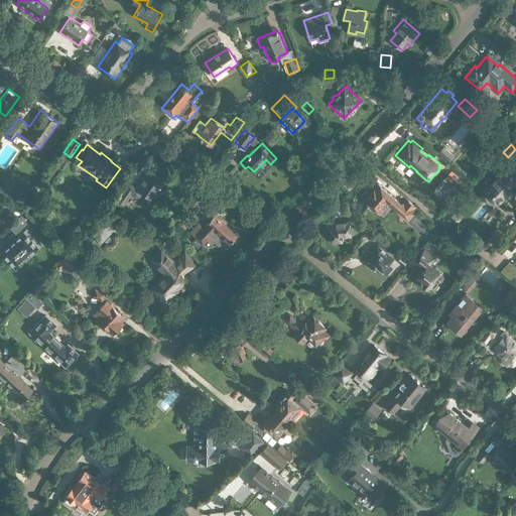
[(444,146),(438,152),(449,162),(455,155),(444,146)]
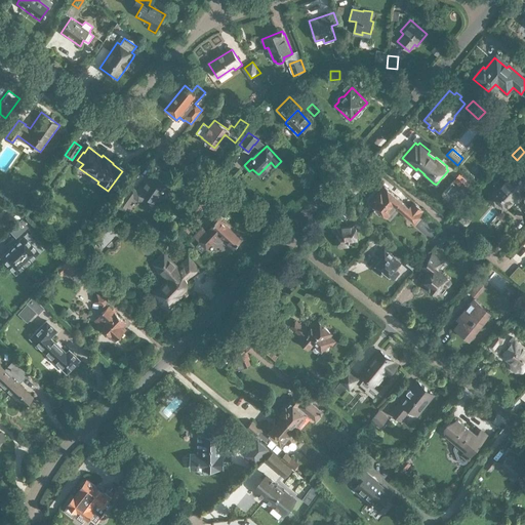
[(524,158),(517,167),(515,166),(509,173),(506,171),(493,185),(496,187),(486,199),(495,206),(499,202),(508,209),(515,201),(516,202),(524,192),(524,158)]
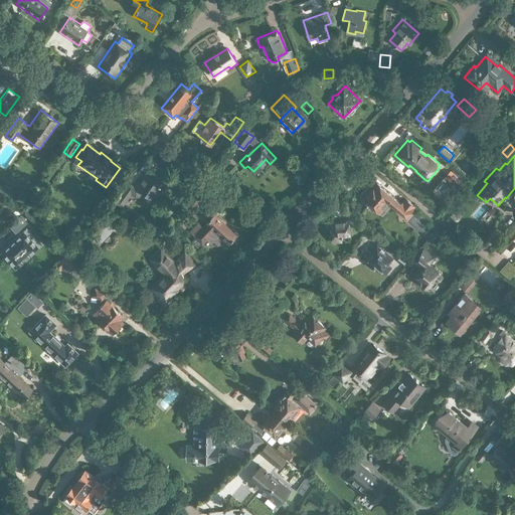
[(147,169),(135,187),(130,183),(128,186),(134,191),(132,194),(136,197),(139,196),(142,192),(155,201),(159,195),(162,194),(165,190),(164,186),(167,183),(147,169)]
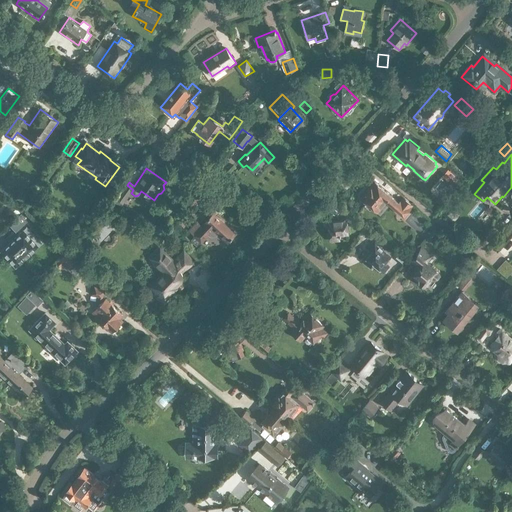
[(448,169),(442,176),(453,185),(459,178),(448,169)]
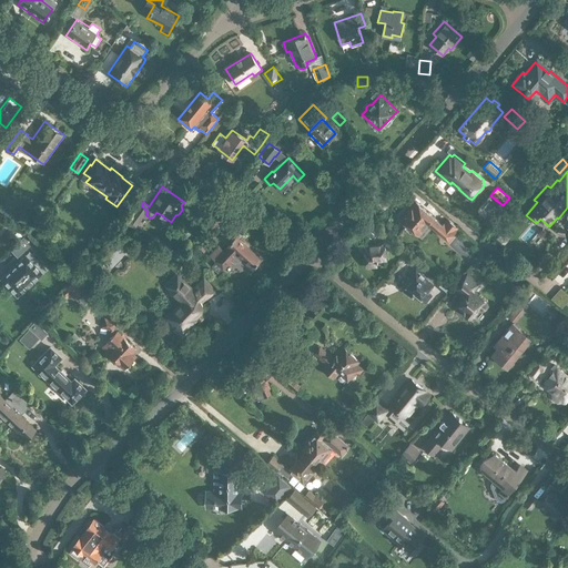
[(417,202),(402,221),(406,224),(404,227),(411,233),(413,230),(419,235),(429,223),(448,240),(457,229),(447,219),(443,224),(417,202)]
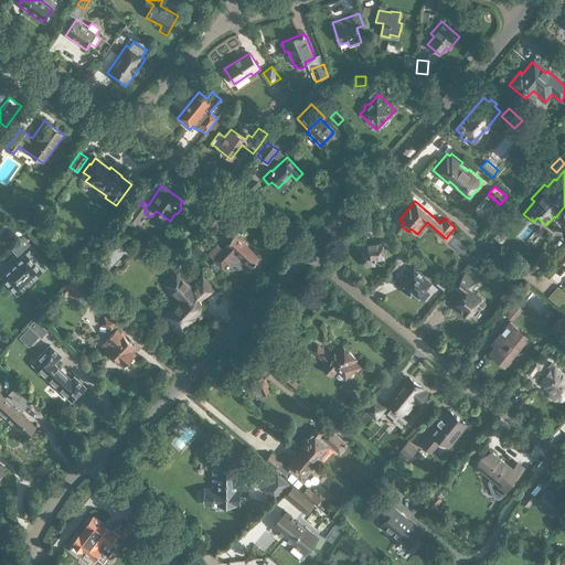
[(147,210),(140,204),(129,220),(136,225),(145,213),(147,210)]
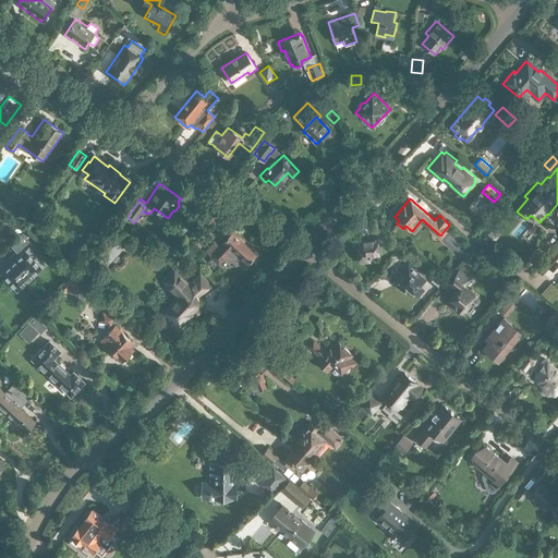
[(213,217),(207,215),(202,222),(206,226),(213,217)]
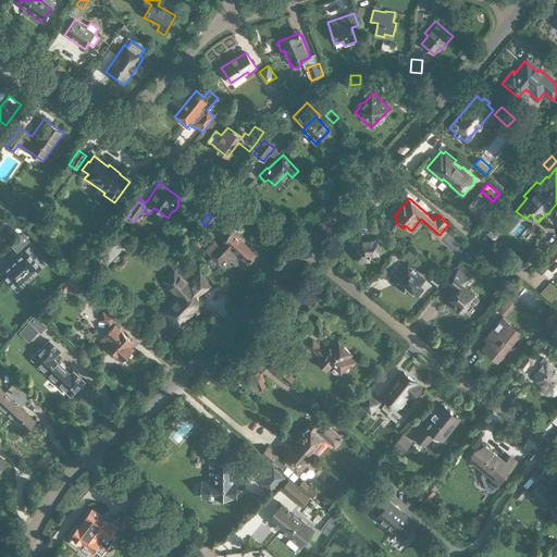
[(481,232),(493,243),(498,235),(494,231),(498,226),(492,220),(481,232)]
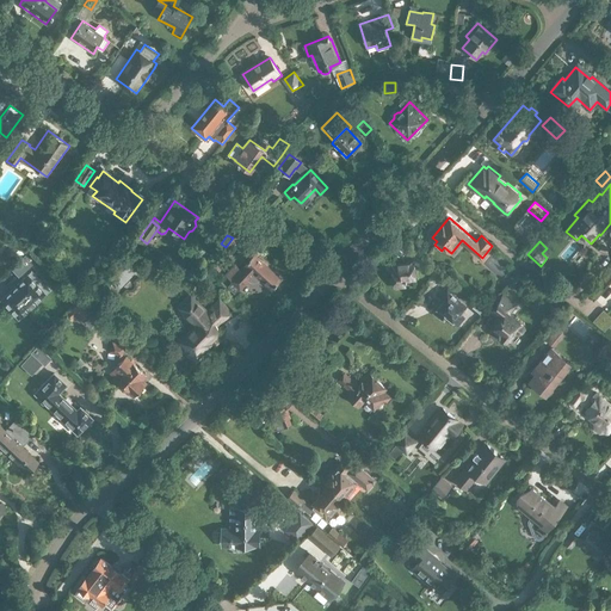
[(22,246),(16,251),(20,257),(26,251),(22,246)]
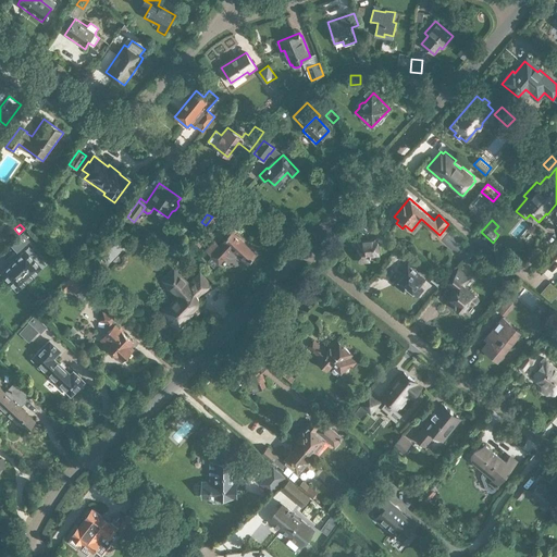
[(16,251),(32,237),(25,230),(10,244),(16,251)]
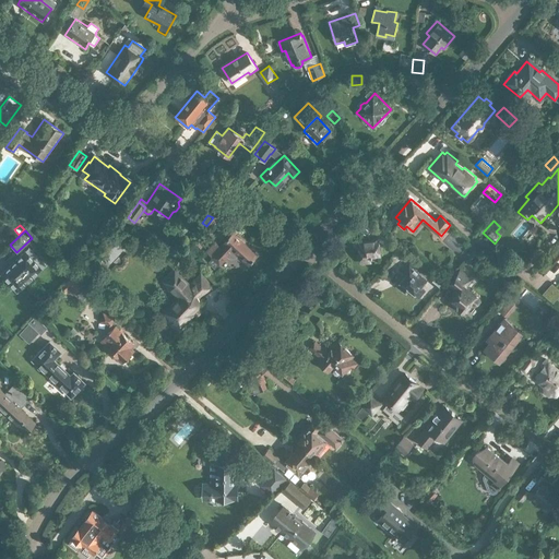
[(140,241),(150,246),(154,235),(145,230),(140,241)]
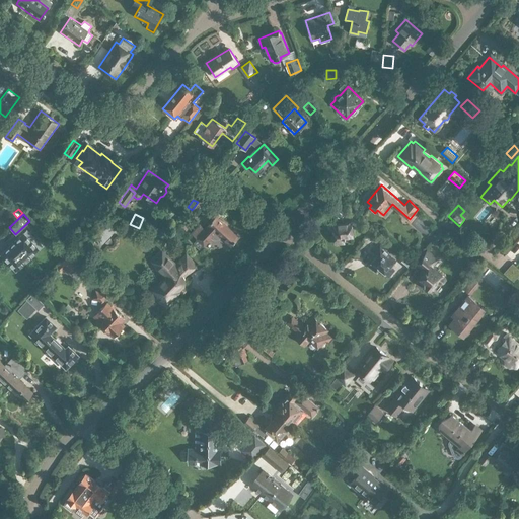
[(361,221),(352,214),(346,220),(345,222),(331,224),(331,225),(330,225),(330,231),(332,230),(334,240),(354,238),(352,224),(353,224),(354,225),(356,227),(361,221)]
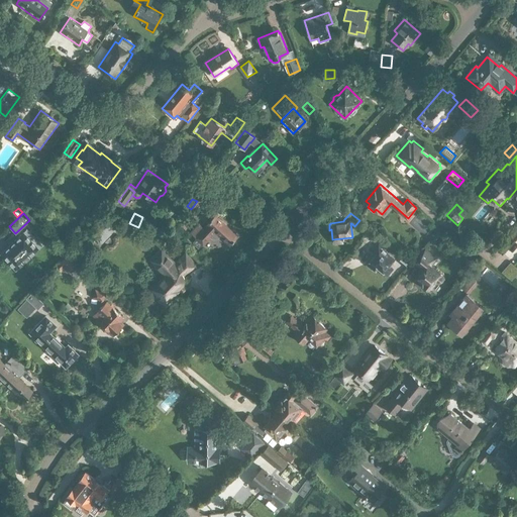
[(236,238),(237,236),(215,215),(207,224),(208,225),(204,229),(199,224),(191,233),(198,239),(194,243),(199,248),(203,244),(204,244),(216,231),(230,244),(232,242),(234,242),(236,240),(236,238)]
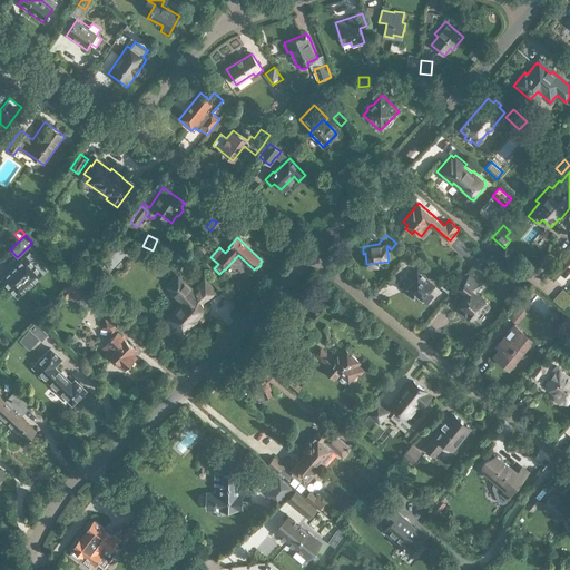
[(189,245),(184,242),(179,248),(185,252),(189,245)]
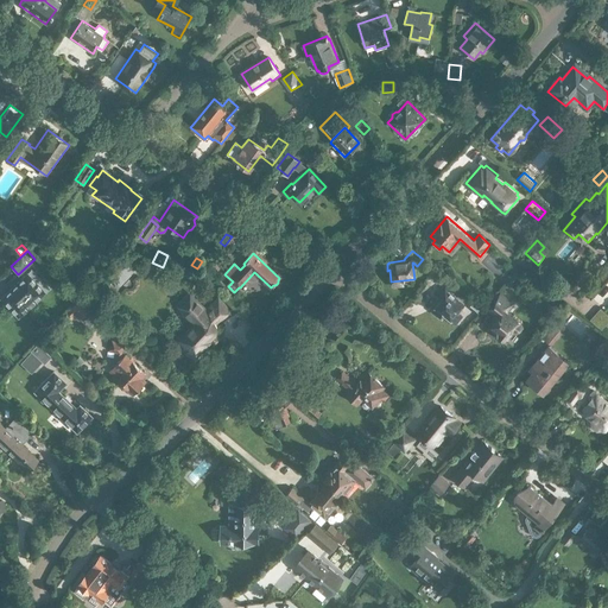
[(428,277),(434,282),(441,273),(435,268),(428,277)]
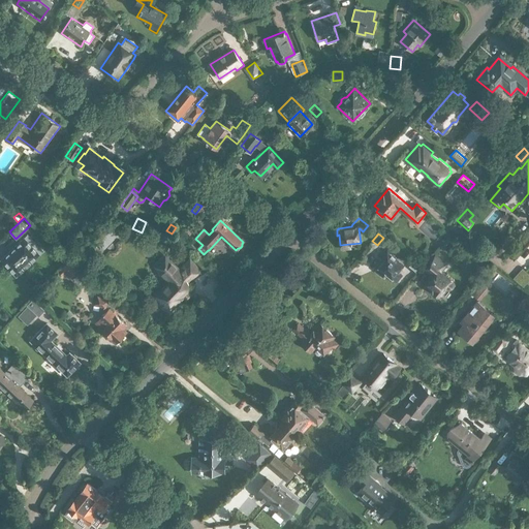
[(31,246),(35,243),(27,235),(1,259),(16,276),(38,254),(31,246)]
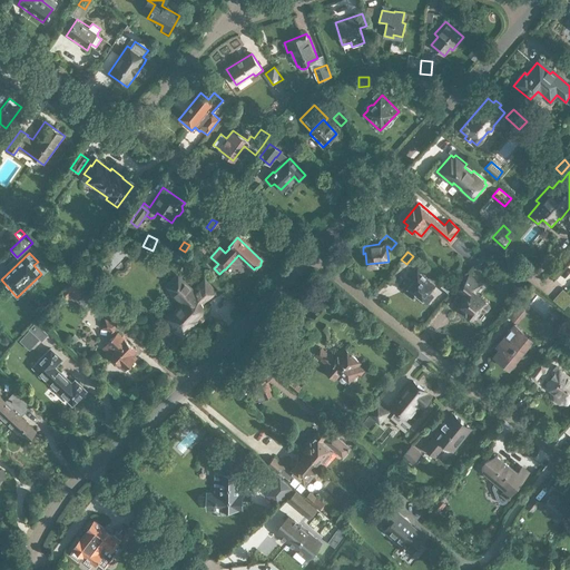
[(475,264),(481,268),(487,261),(481,256),(475,264)]
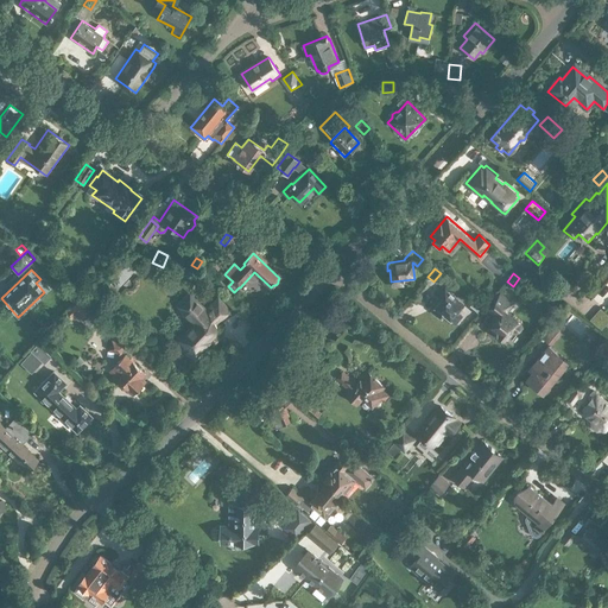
[(442,297),(431,310),(439,317),(442,315),(449,321),(450,318),(456,323),(462,315),(457,312),(464,304),(449,291),(451,289),(445,284),(437,293),(442,297)]
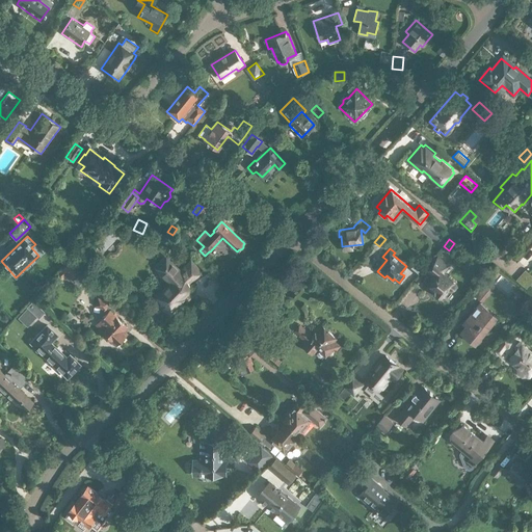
[(72,258),(78,264),(84,258),(77,251),(73,256),(72,258)]
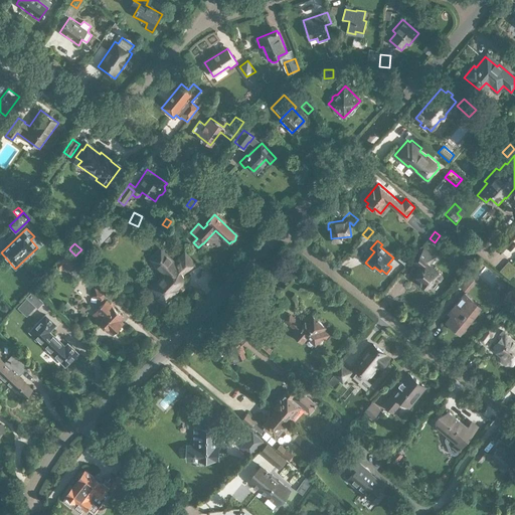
[(183,277),(182,276),(182,274),(195,265),(189,254),(180,260),(181,261),(178,264),(161,248),(152,259),(166,272),(151,287),(157,293),(156,295),(165,303),(179,289),(178,287),(181,284),(182,283),(182,282),(183,280),(183,279),(183,278),(183,277)]
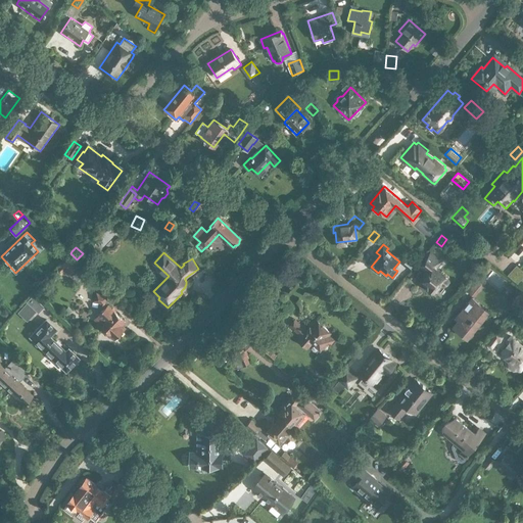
[(440,262),(431,253),(421,266),(427,271),(421,279),(429,285),(427,288),(434,293),(440,285),(440,286),(441,286),(443,286),(444,286),(445,286),(446,285),(447,284),(447,283),(447,282),(447,281),(447,280),(447,279),(446,278),(445,277),(435,269),(440,262)]
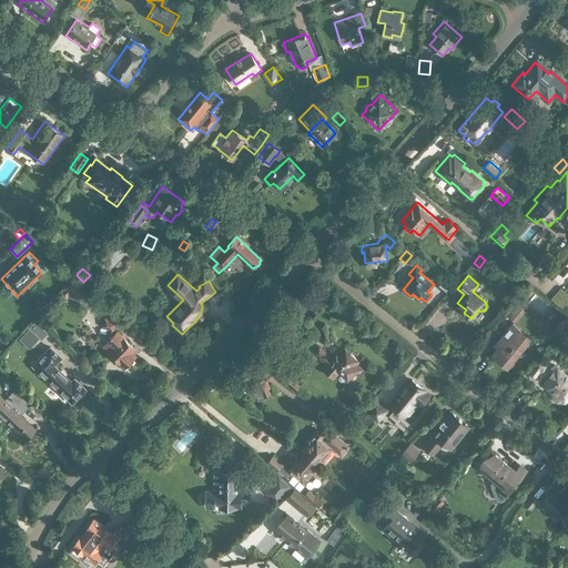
[(69,294),(72,298),(83,286),(74,277),(62,288),(63,290),(60,293),(66,298),(69,294)]
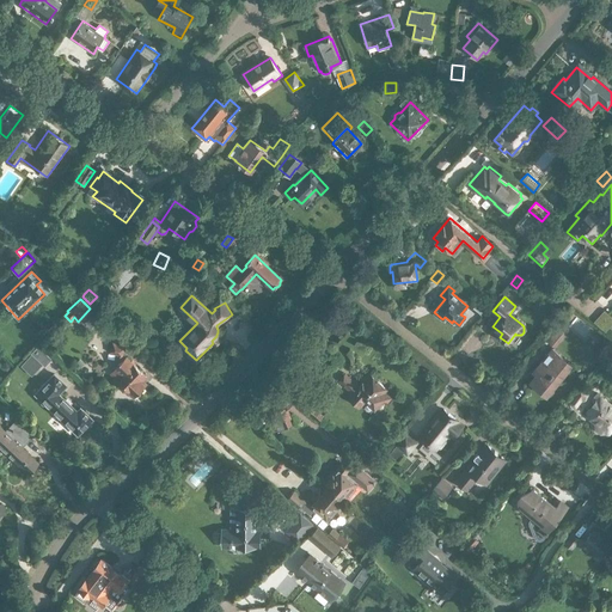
[(611,317),(604,310),(594,322),(605,331),(611,323),(611,317)]
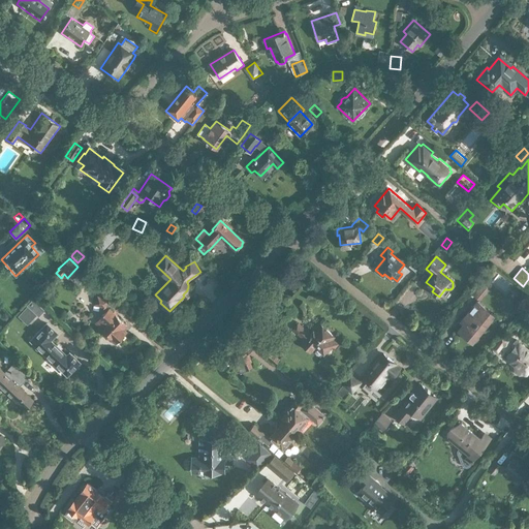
[(487,290),(478,283),(471,292),(479,299),(487,290)]
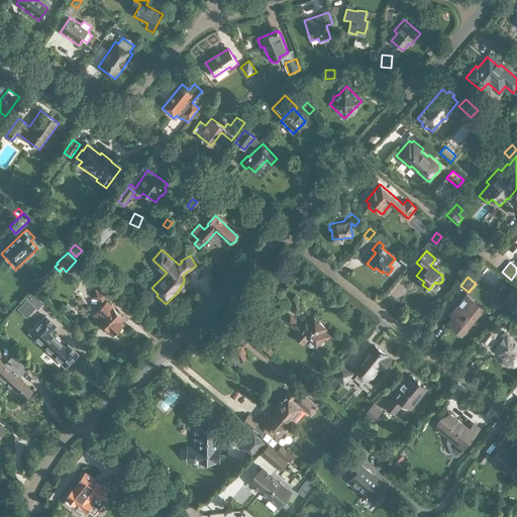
[(107,293),(95,288),(95,289),(93,288),(90,296),(92,297),(104,301),(107,293)]
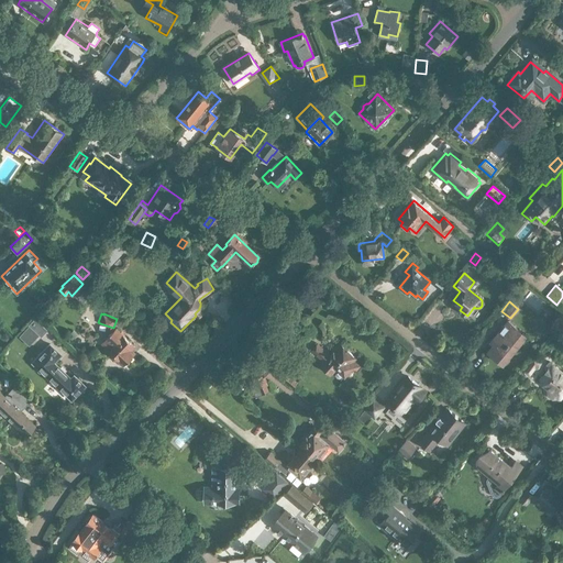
[(41,337),(47,330),(34,318),(28,324),(30,327),(25,332),(33,339),(37,334),(41,337)]
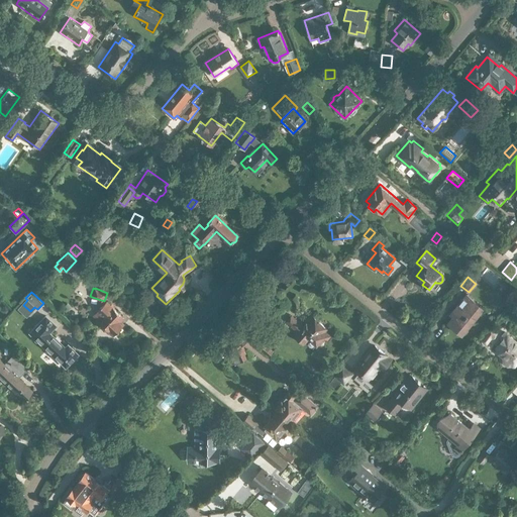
[(451,312),(454,314),(447,322),(461,334),(480,312),(475,309),(479,304),(467,294),(451,312)]
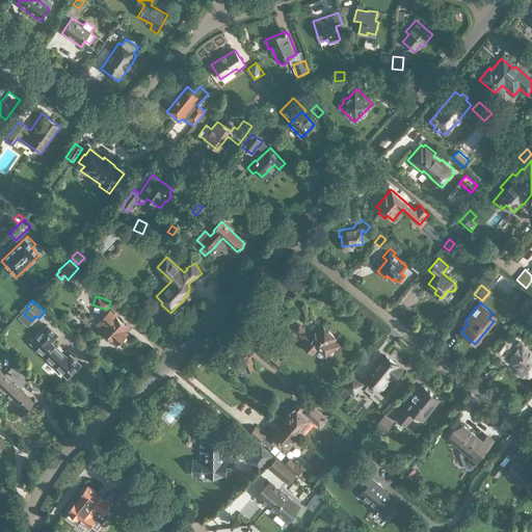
[(129,327),(110,309),(96,324),(104,333),(104,336),(107,339),(109,339),(116,346),(129,333),(126,330),(129,327)]
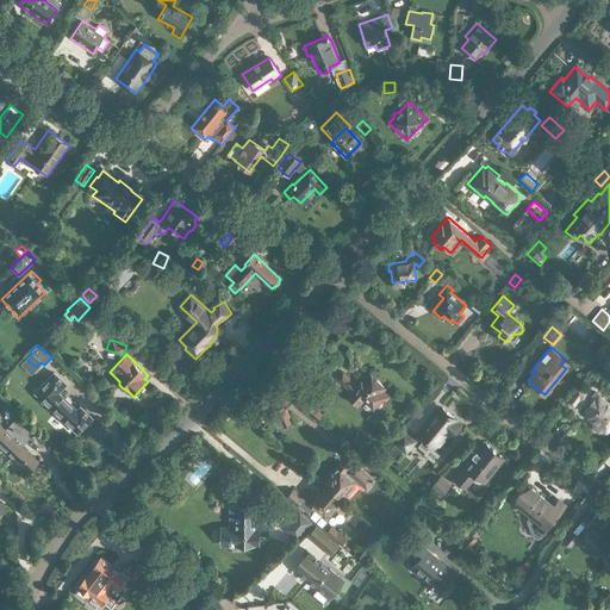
[(78,434),(92,418),(80,406),(76,410),(58,392),(66,384),(54,372),(33,392),(78,434)]
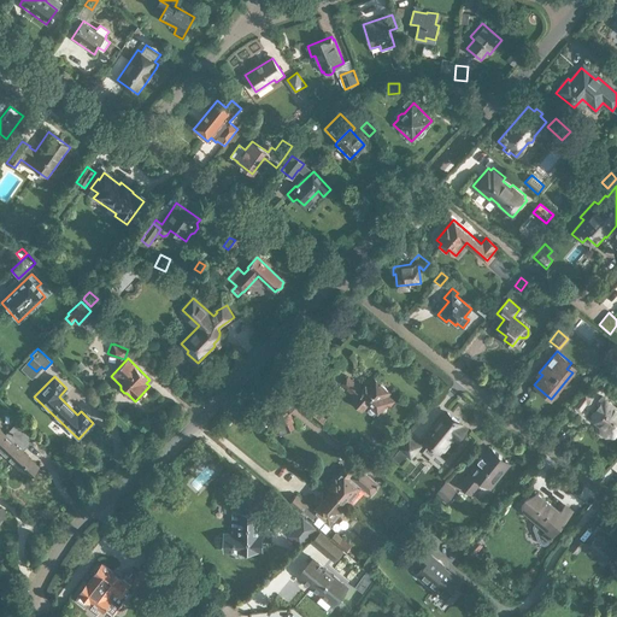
[(388,393),(389,392),(371,376),(365,383),(366,385),(362,389),(347,377),(341,385),(354,395),(351,400),(360,409),(366,401),(378,412),(387,401),(391,406),(397,400),(388,393)]
